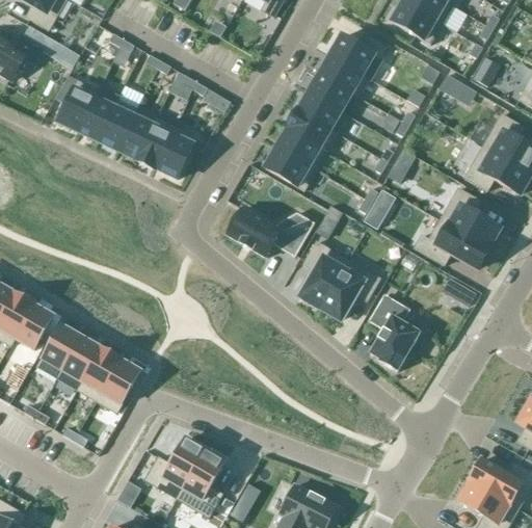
[(23,0),(32,5),(26,17),(49,30),(67,0),(23,0)]
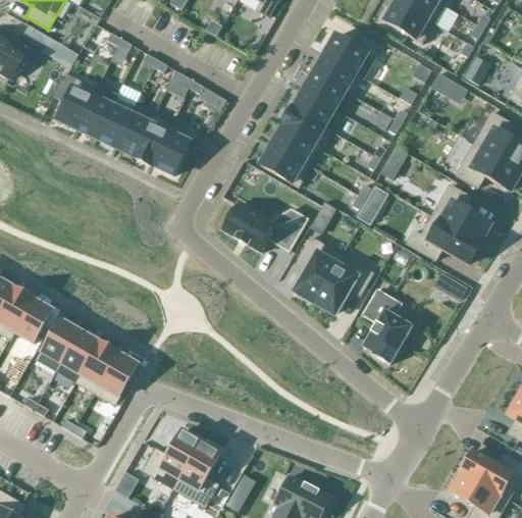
[(172,0),(170,4),(181,11),(188,0),(172,0)]
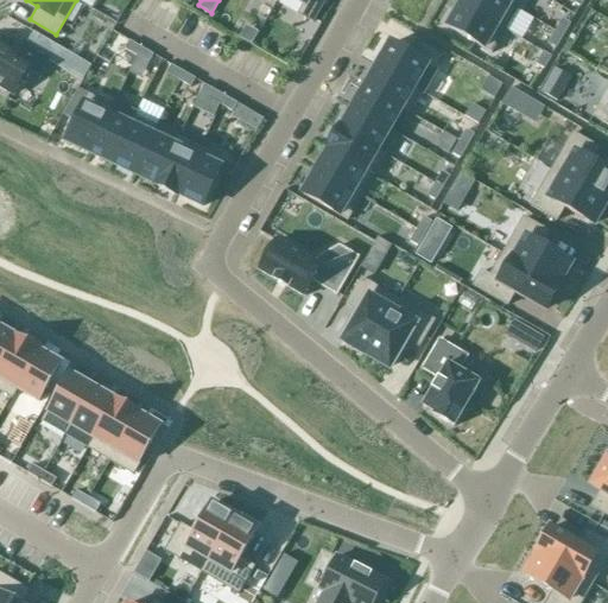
[(305,0),(298,12),(314,20),(324,0),(305,0)]
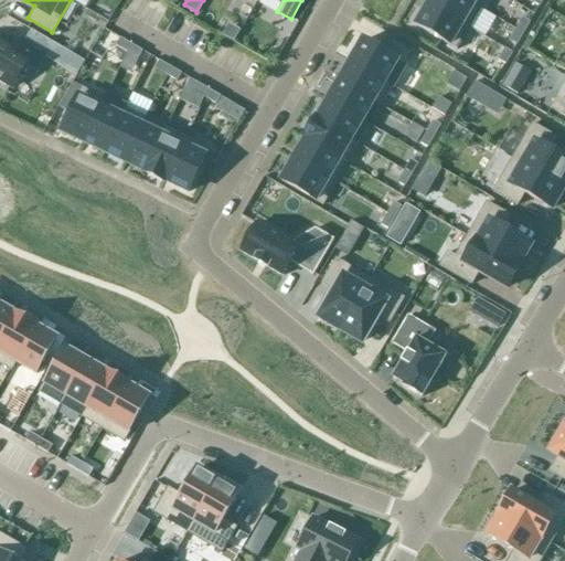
[(430,0),(429,2),(469,25),(481,6),(473,1),(471,0),(430,0)]
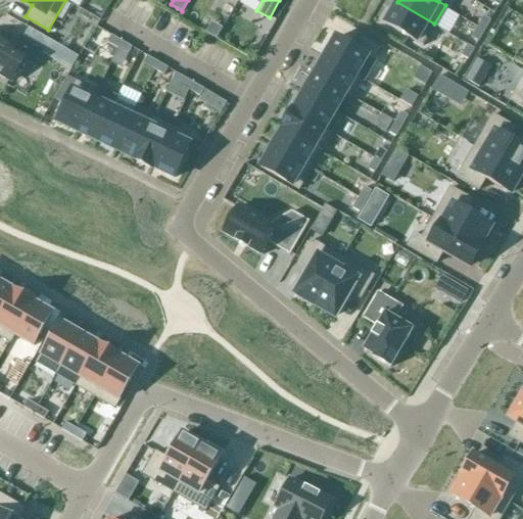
[(392,8),(385,20),(423,43),(434,24),(397,2),(393,8),(392,8)]
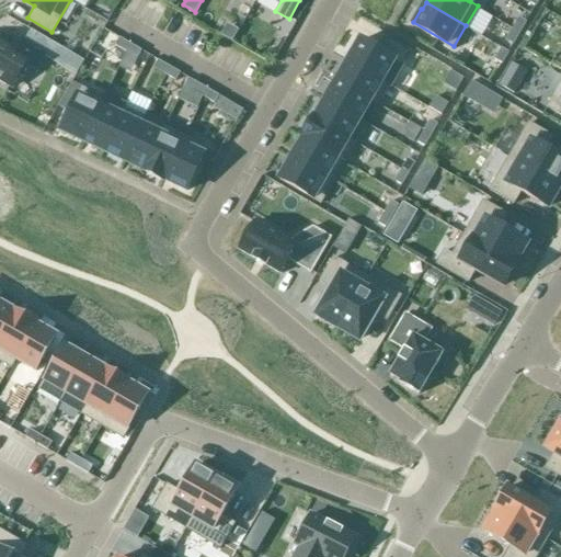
[(519,14),(513,26),(519,31),(527,19),(519,14)]
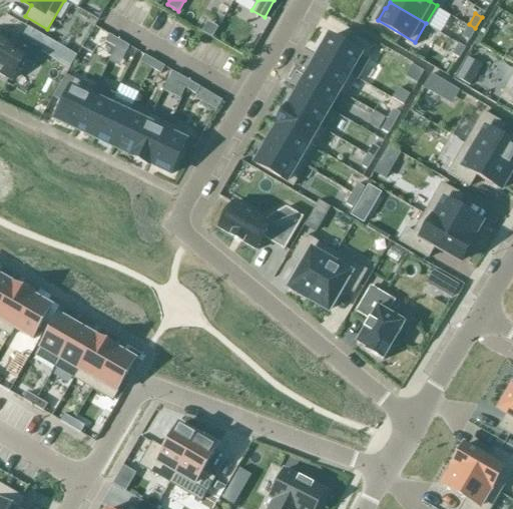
[(469,24),(463,34),(469,38),(475,28),(469,24)]
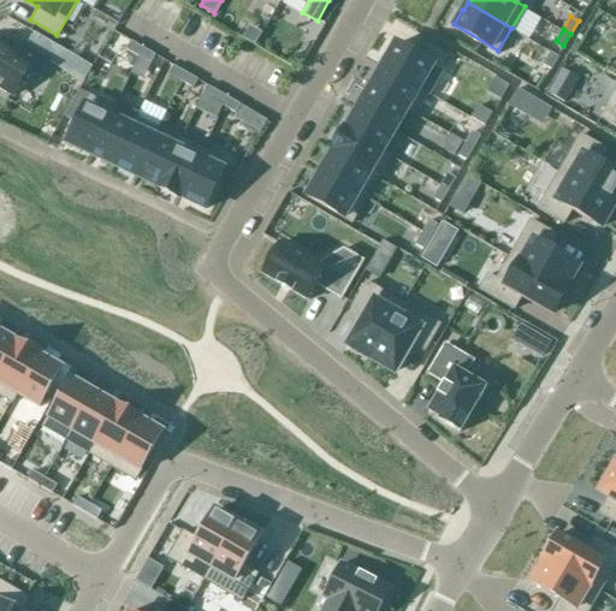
[(131,39),(126,47),(138,54),(143,46),(131,39)]
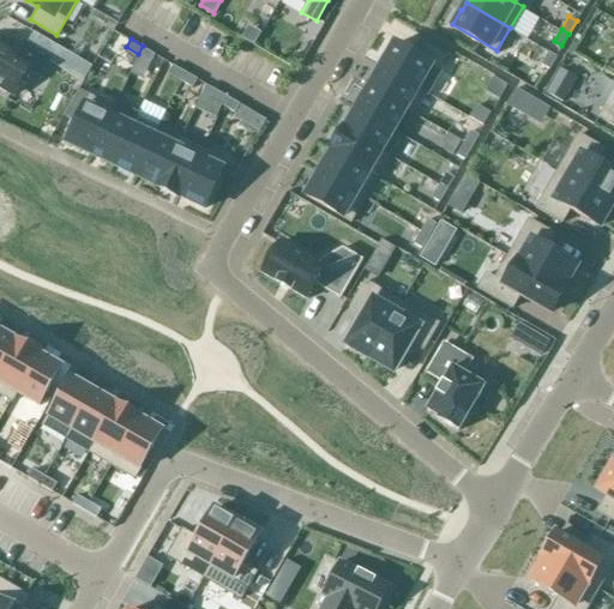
[(385,56),(380,64),(383,65),(426,90),(426,91),(428,92),(441,68),(439,67),(447,54),(421,38),(414,52),(395,41),(385,56)]
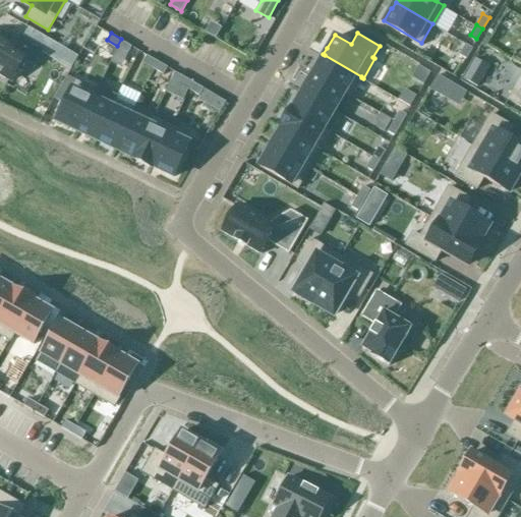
[(0,37),(0,73),(8,78),(10,76),(12,77),(24,56),(35,61),(43,48),(21,35),(15,46),(0,37)]
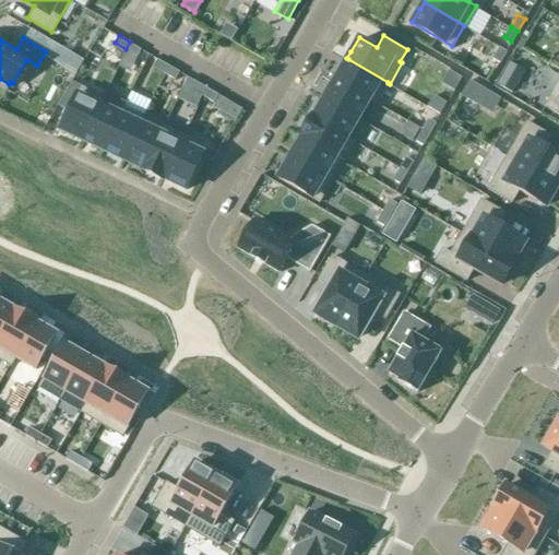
[(130,42),(126,49),(137,56),(141,48),(130,42)]
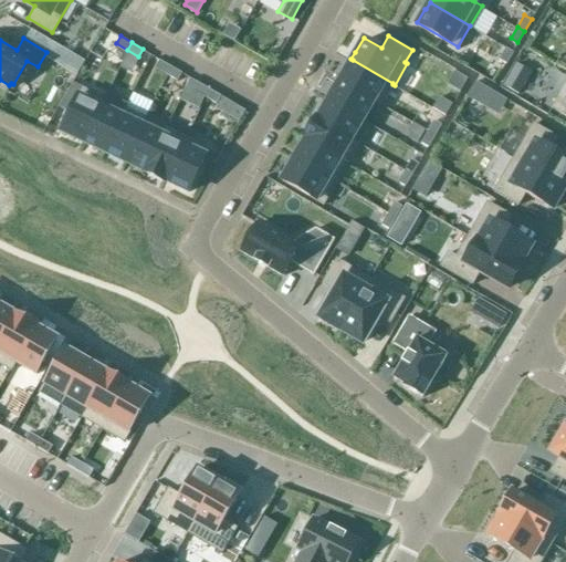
[(59,43),(51,58),(65,66),(77,73),(85,59),(73,52),(59,43)]
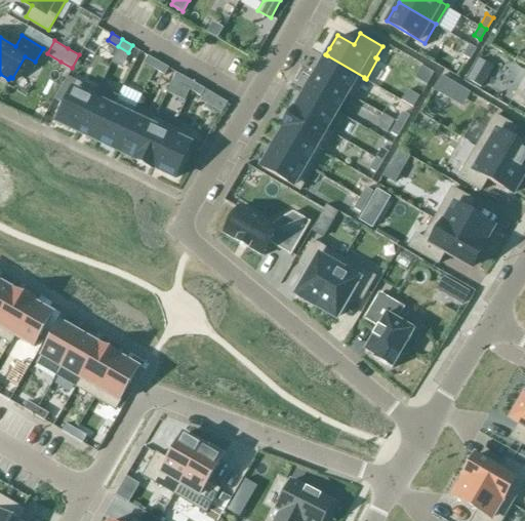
[(469,42),(462,53),(470,57),(476,46),(469,42)]
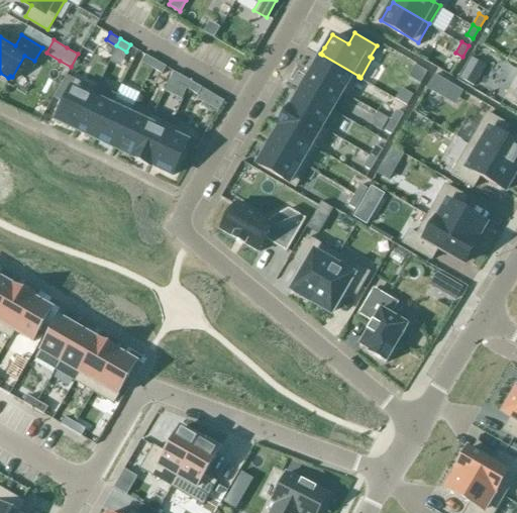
[(145,53),(141,60),(151,66),(156,59),(145,53)]
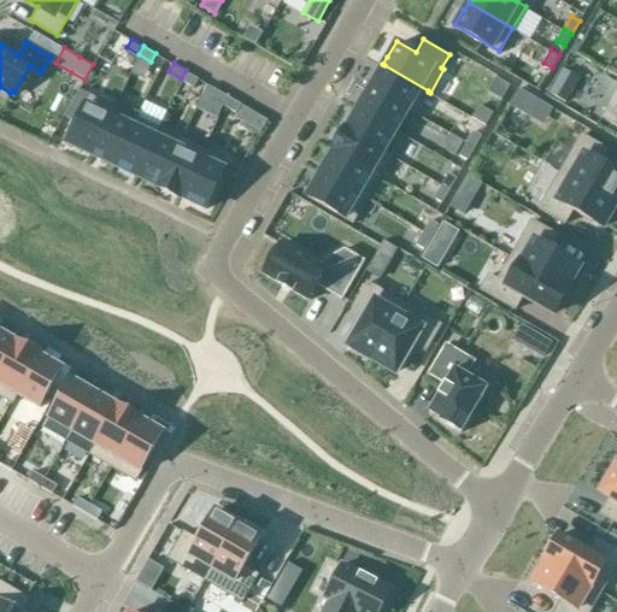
[(378,72),(370,86),(407,107),(406,109),(415,113),(428,92),(428,90),(385,65),(382,64),(378,72)]
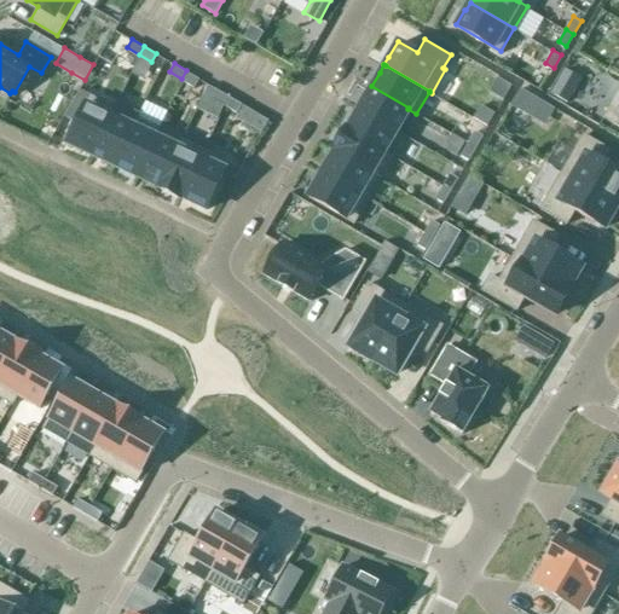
[(186,70),(181,79),(194,86),(198,77),(186,70)]
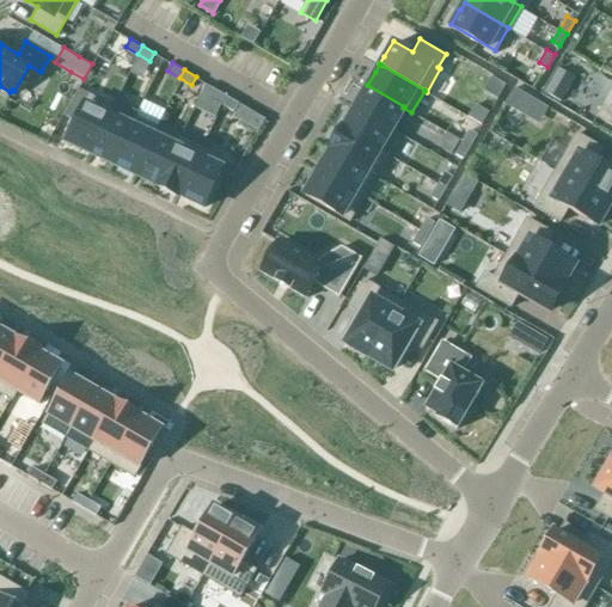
[(549,83),(544,90),(561,100),(565,92),(549,83)]
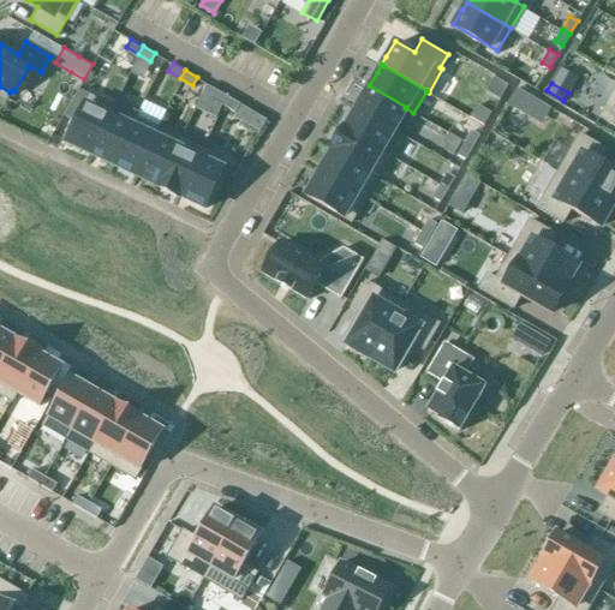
[(362,99),(357,107),(358,107),(394,129),(405,108),(406,107),(369,85),(362,99)]
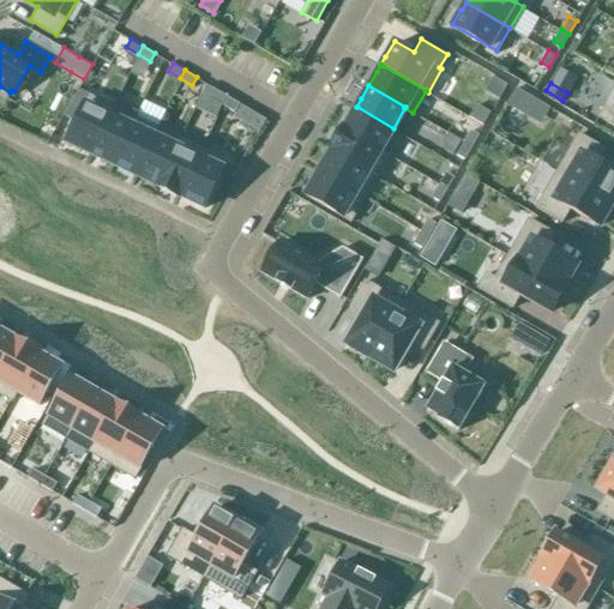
[(507,100),(522,107),(529,94),(516,85),(507,100)]
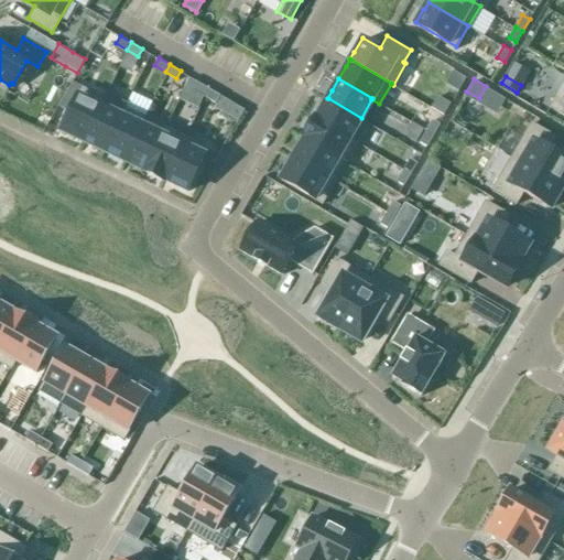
[(72,81),(58,104),(71,109),(62,129),(76,137),(77,136),(85,139),(105,96),(82,86),(72,81)]
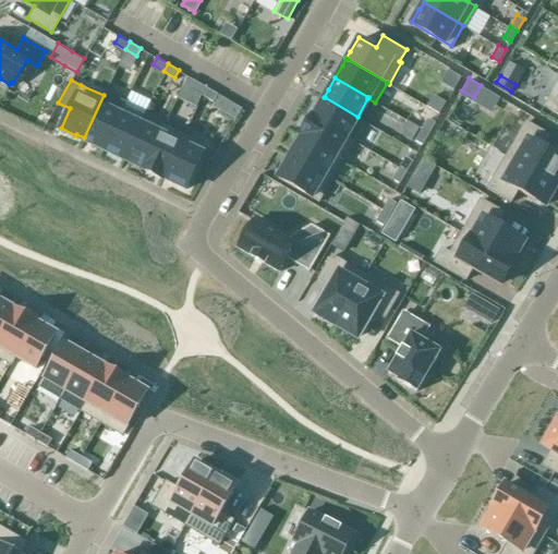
[(196,80),(192,87),(203,94),(207,86),(196,80)]
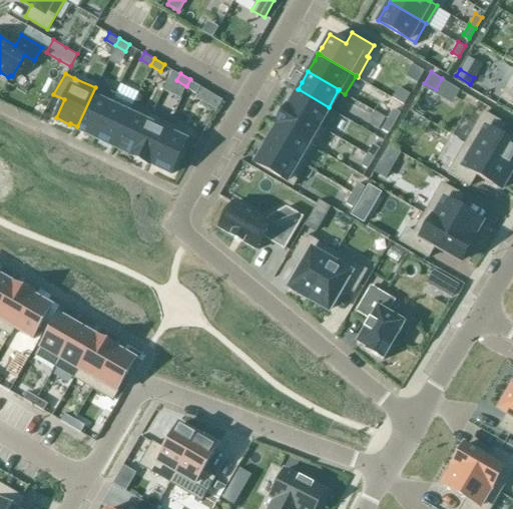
[(512,73),(500,95),(512,102),(512,73)]
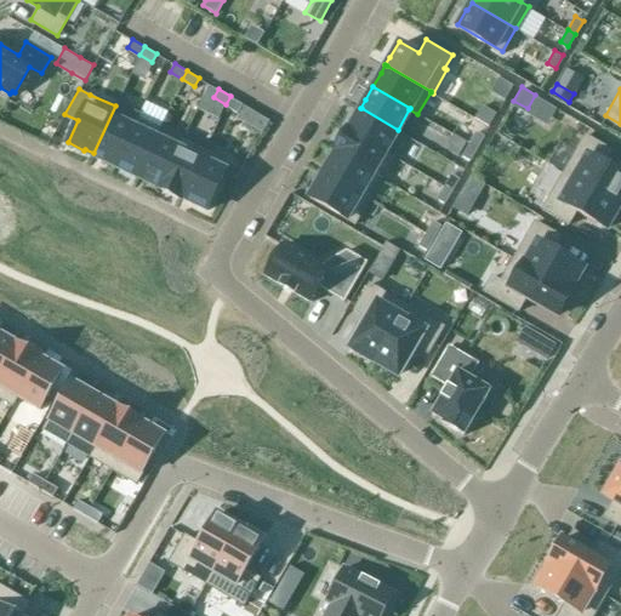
[(231,96),(226,104),(238,112),(243,103),(231,96)]
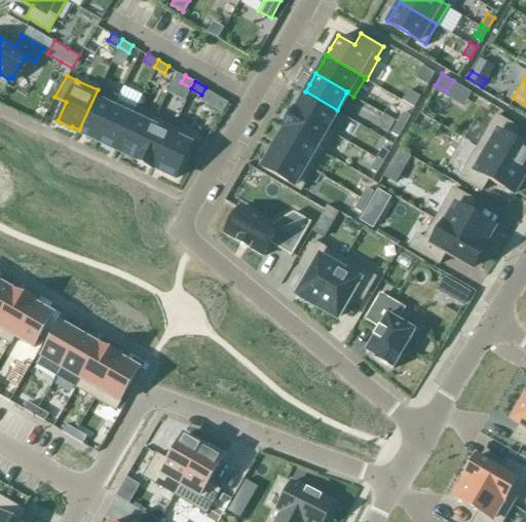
[(79,129),(78,131),(85,134),(98,140),(116,99),(118,95),(100,86),(98,89),(79,129)]
